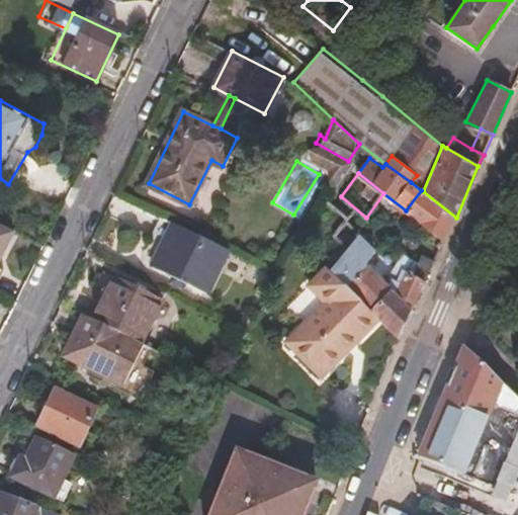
[(456,218),(423,191),(421,190),(406,210),(444,241),(456,218)]
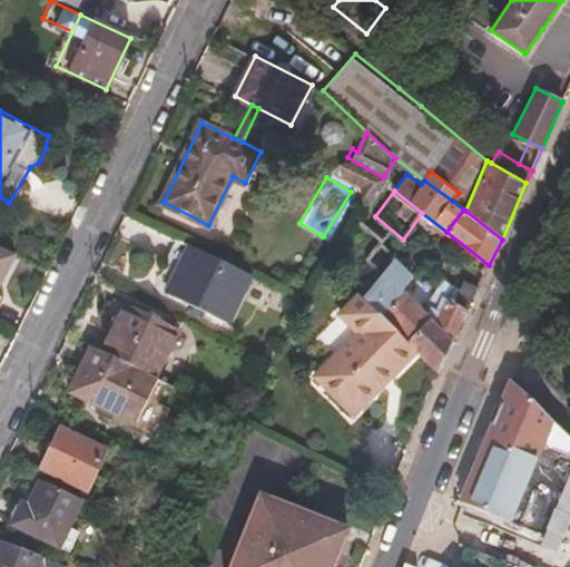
[(253,273),(190,243),(168,292),(229,322),(253,273)]
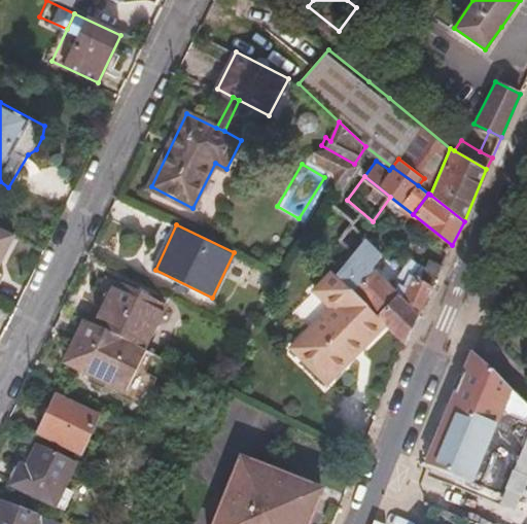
[(0,281),(4,274),(0,271),(0,266),(16,235),(0,226),(0,281)]
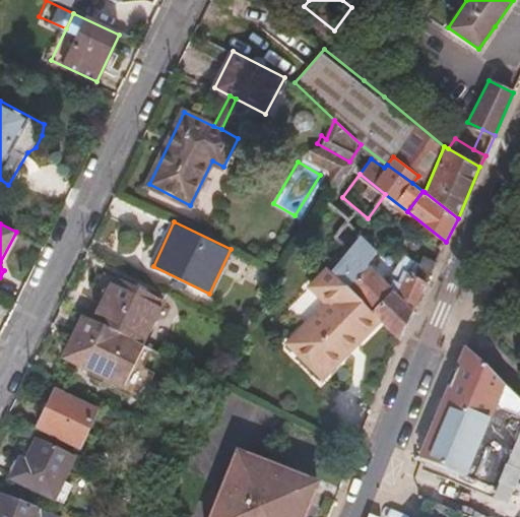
[(350,248),(338,236),(335,234),(328,245),(341,258),(350,248)]
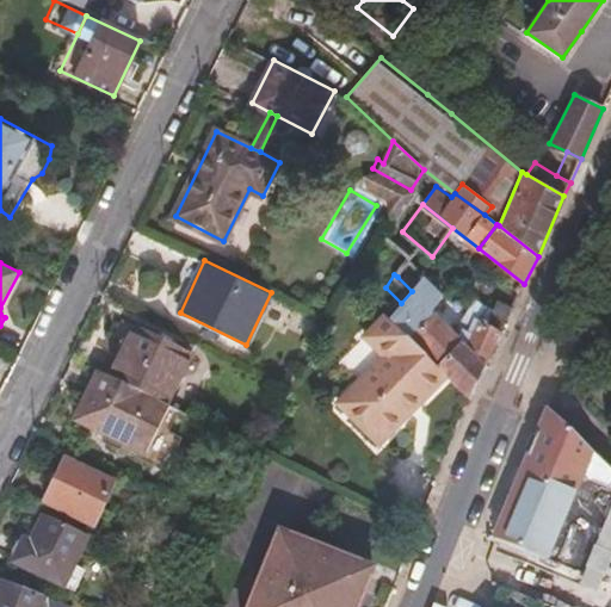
[(423,277),(412,291),(401,303),(388,319),(407,338),(434,311),(442,295),(423,277)]
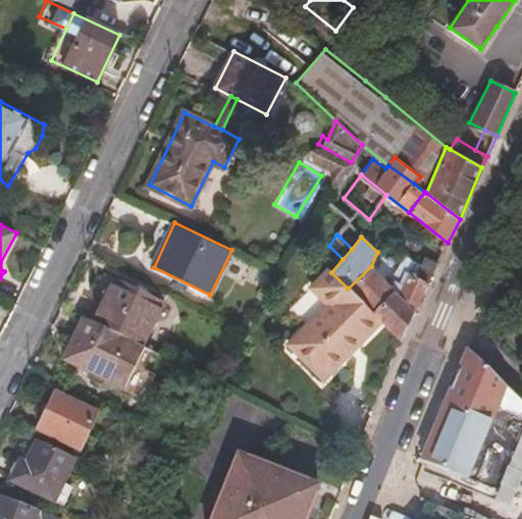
[(381,321),(400,342),(428,283),(416,276),(421,264),(404,256),(393,275),(395,276),(389,284),(395,289),(372,313),(381,321)]
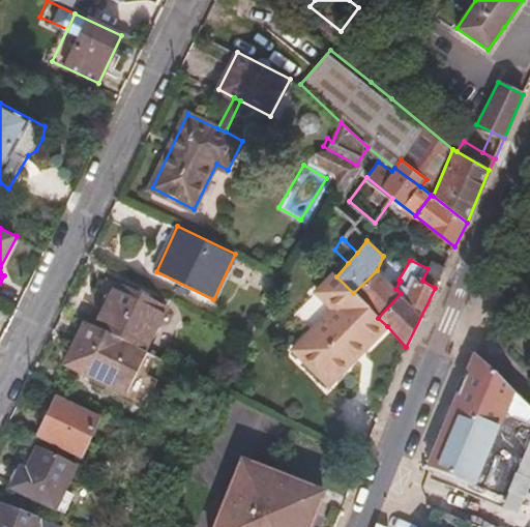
[(435,288),(445,266),(433,261),(428,268),(422,281),(435,288)]
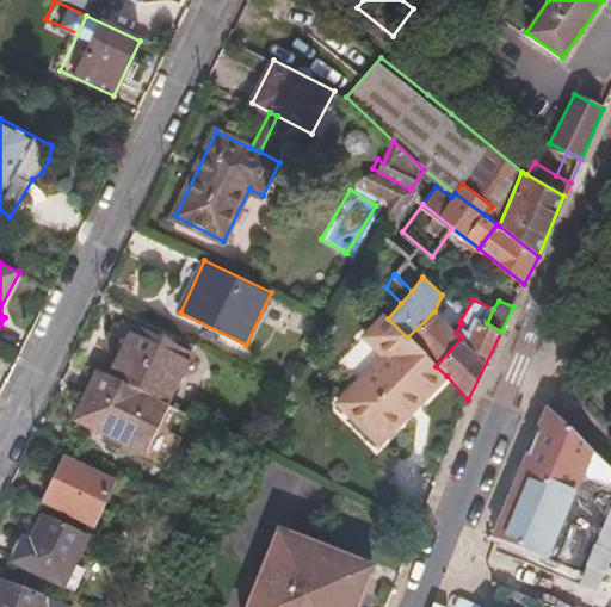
[(456,333),(434,311),(407,338),(436,366),(462,338),(456,333)]
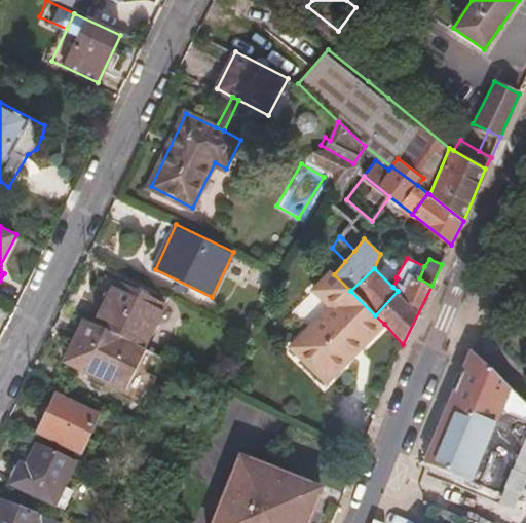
[(328,382),(384,324),(375,315),(350,291),(334,274),(331,272),(314,288),(331,306),(291,345),(328,382)]
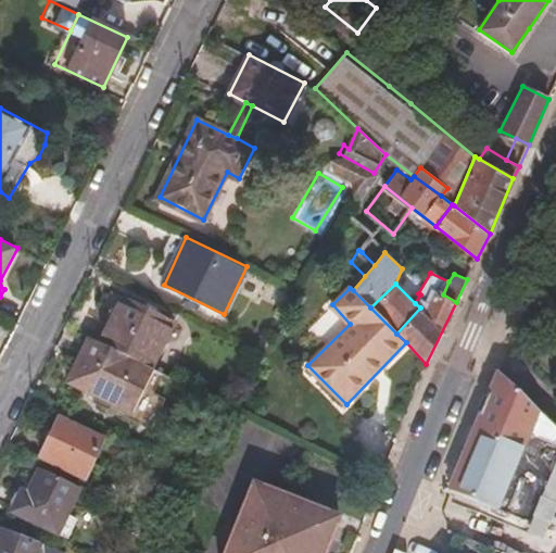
[(122,296),(100,339),(153,366),(175,322),(122,296)]
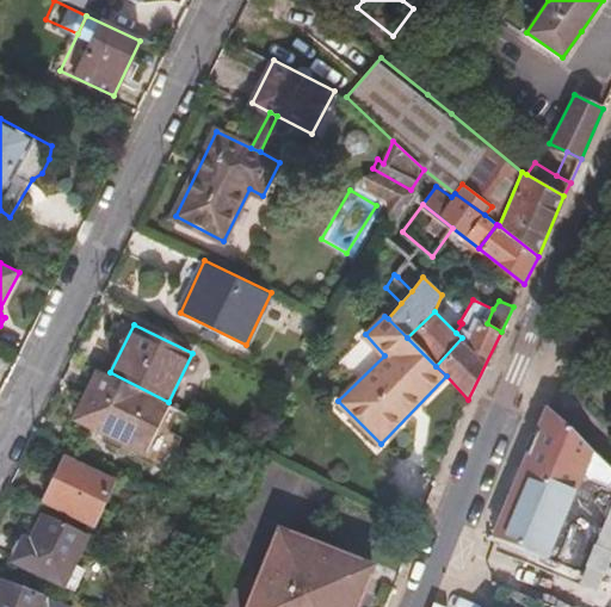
[(110,372),(99,367),(76,415),(124,439),(122,446),(153,462),(178,407),(168,402),(110,372)]
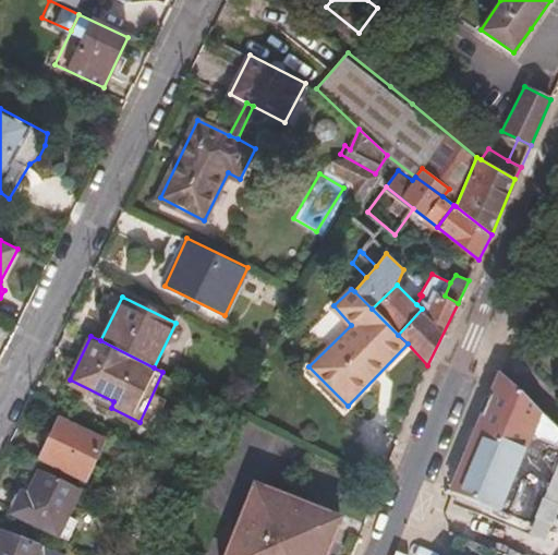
[(557,457),(557,429),(499,373),(452,491),(498,509),(510,481),(544,494),(557,457)]
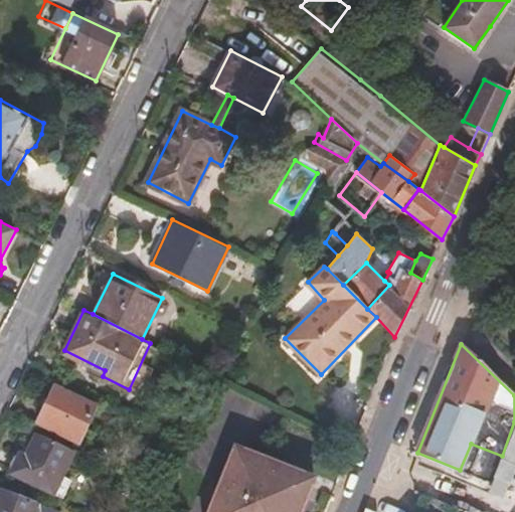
[(38,419),(78,440),(97,405),(56,385),(38,419)]
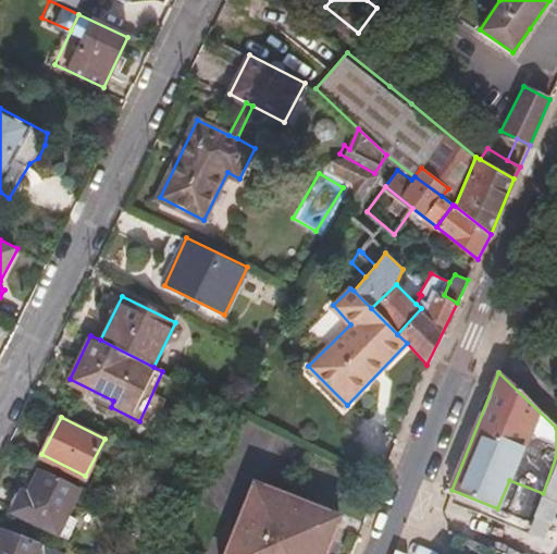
[(81,487),(39,467),(28,490),(23,488),(12,509),(59,533),(81,487)]
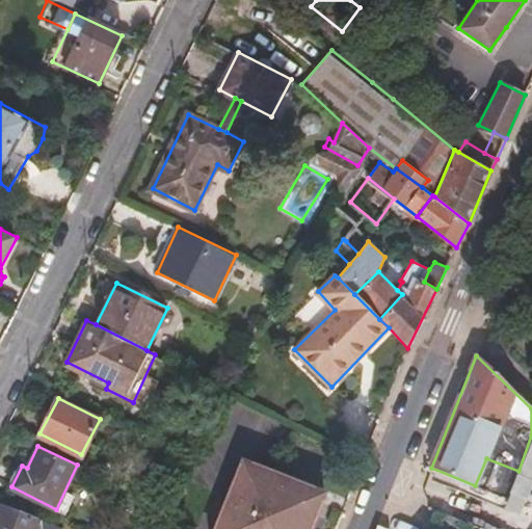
[(486,458),(475,485),(508,498),(519,471),(486,458)]
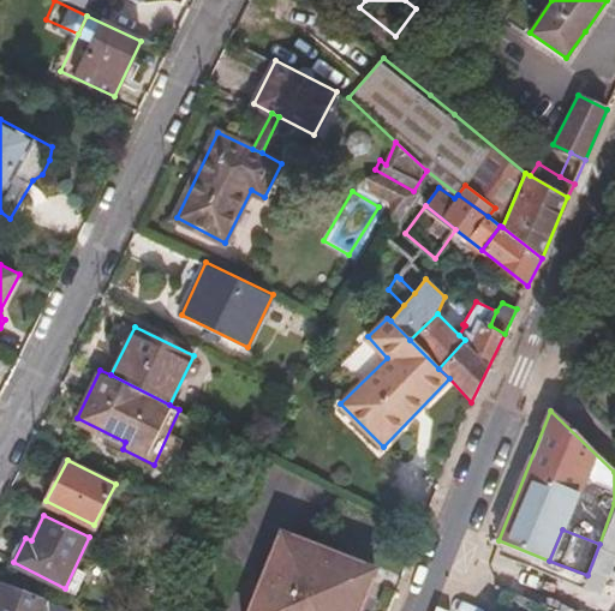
[(249,610),(352,610),(362,587),(368,589),(375,569),(280,533),(249,610)]
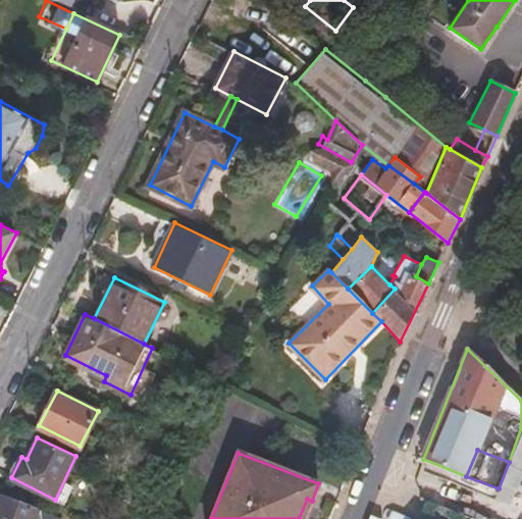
[(35,518),(40,509),(0,495),(0,518),(35,518)]
